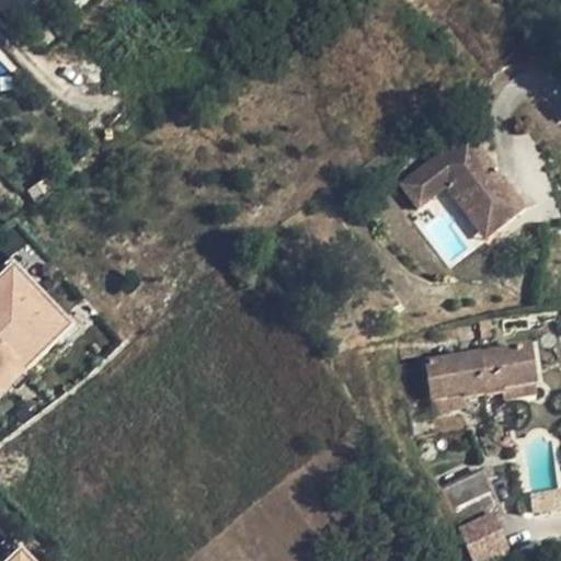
[(524,213),(468,137),(400,186),(419,210),(457,182),(495,233),(524,213)]
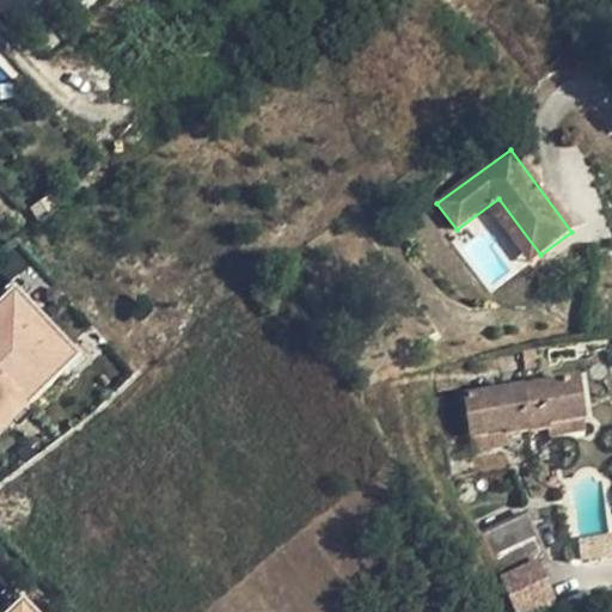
[(540,255),(499,199),(487,208),(528,264),(540,255)]
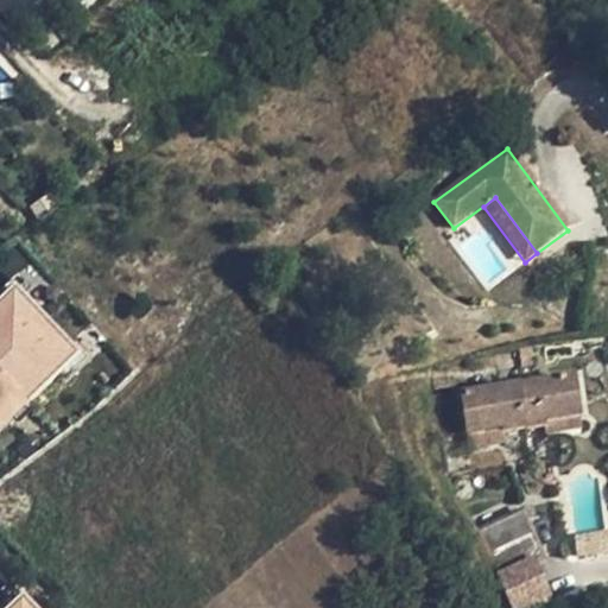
[(0,430),(77,359),(16,293),(0,306),(0,430)]
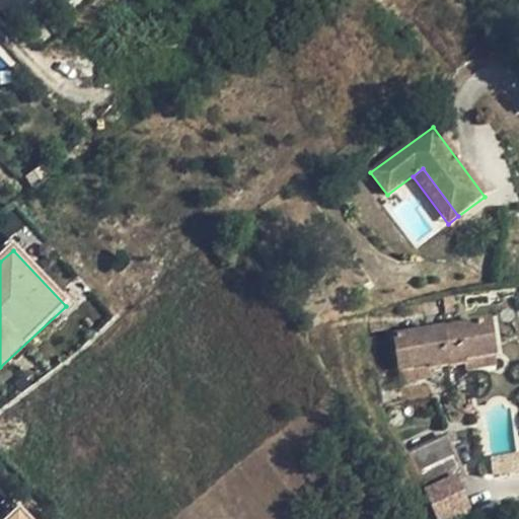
[(490,323),(394,336),(399,371),(430,366),(430,369),(464,364),(464,362),(495,358),(490,323)]
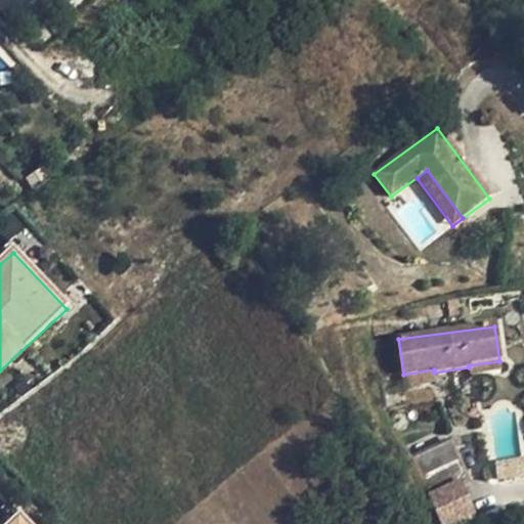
[(500,370),(499,361),(469,365),(469,367),(470,375),(500,370)]
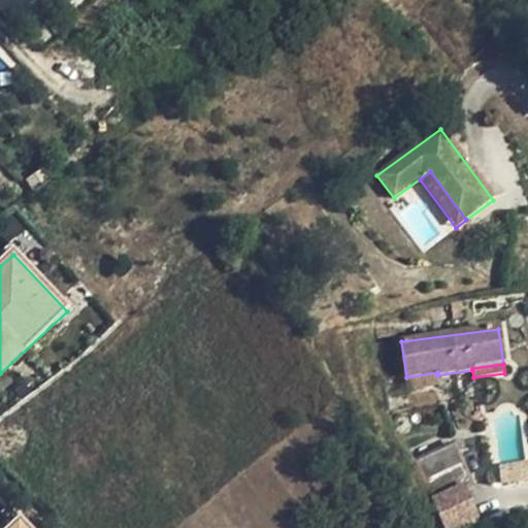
[(437,372),(406,377),(408,390),(439,385),(437,375),(437,372)]
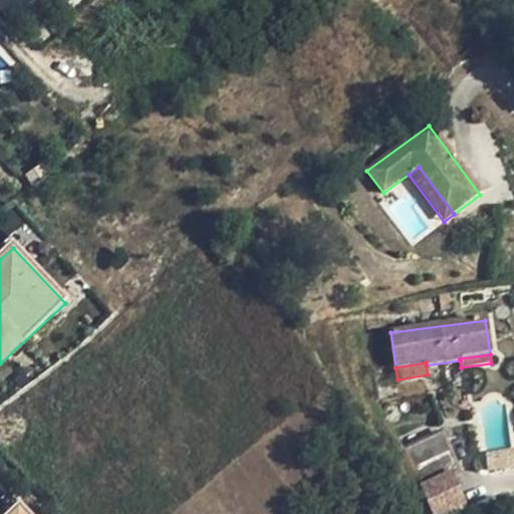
[(462,402),(459,387),(450,389),(452,402),(453,404),(453,406),(455,407),(456,407),(463,411),(465,411),(466,410),(468,408),(468,405),(468,402),(462,402)]
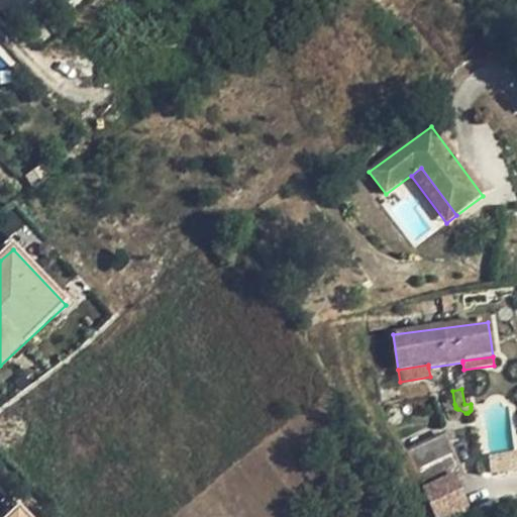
[(444,435),(407,451),(435,516),(472,516),(449,462),(455,459),(444,435)]
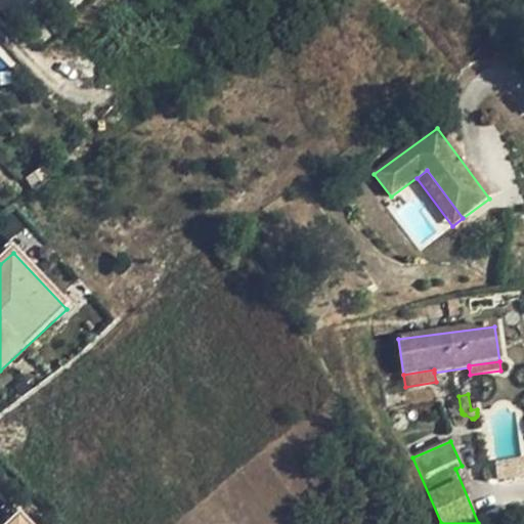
[(468,481),(462,466),(455,469),(462,483),(468,481)]
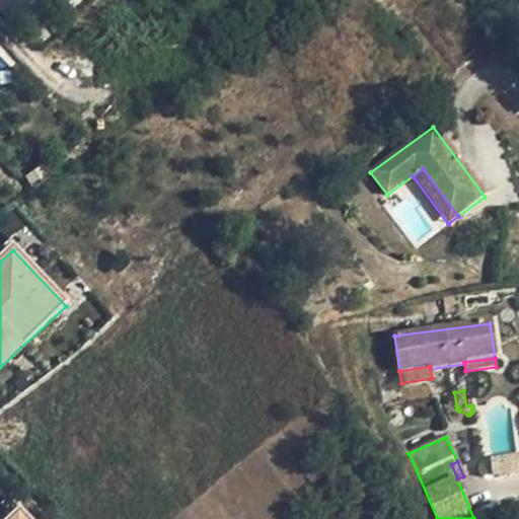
All buildings are outlined.
